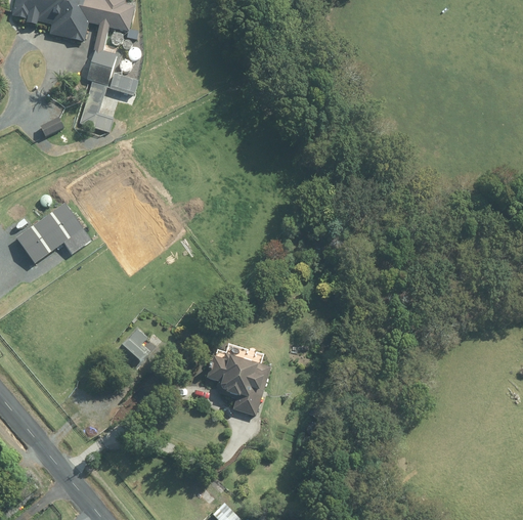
[(91,81),(80,123),(111,131),(115,116),(100,112),(106,88),(135,95),(139,79),(114,72),(119,54),(104,50),(111,28),(129,32),(136,4),(118,0),(14,0),(11,15),(27,18),(26,23),(37,26),(38,22),(51,24),(49,33),(85,41),(89,23),(98,25),(85,79),(91,81)]
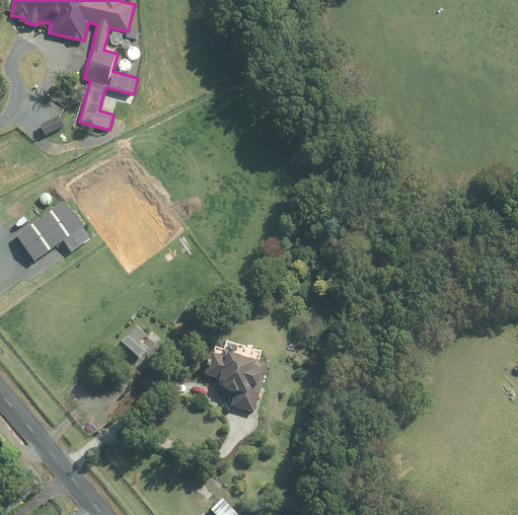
[(59,115),(39,125),(44,135),(64,126),(61,120),(59,115)]
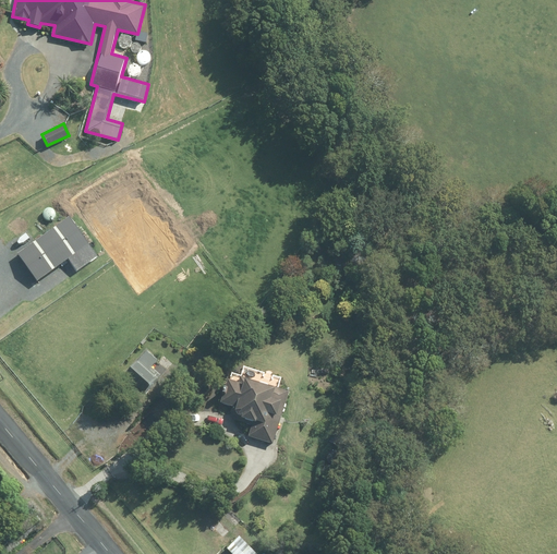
[(97,255),(69,216),(16,253),(37,281),(68,260),(76,271),(97,255)]
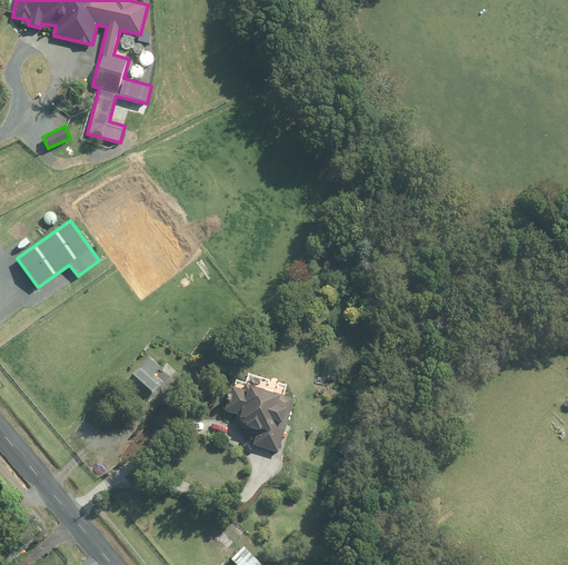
[(125,384),(145,403),(165,383),(153,373),(160,366),(149,356),(125,384)]
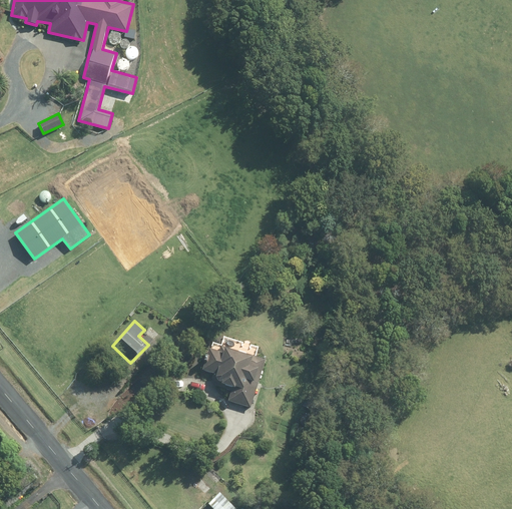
[(227,400),(250,408),(268,358),(257,354),(260,345),(224,333),(221,341),(210,338),(199,370),(212,374),(209,383),(230,390),(227,400)]
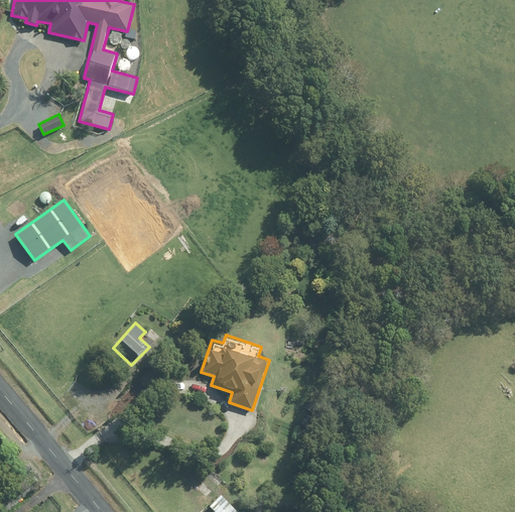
[(210,505),(216,511),(236,511),(237,511),(221,494),(210,505)]
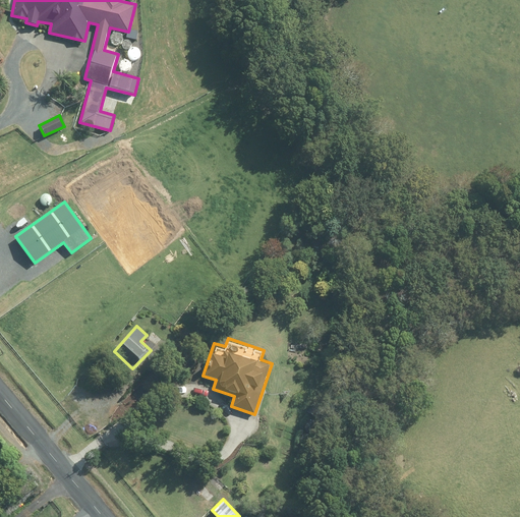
All buildings are outlined.
